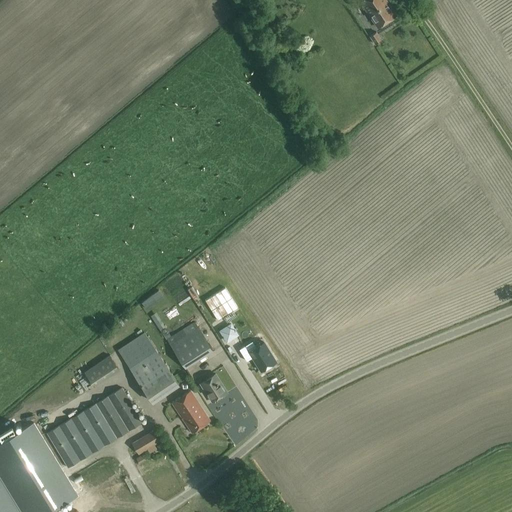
[(369,14),(388,2),(387,0),(360,0),(369,14)]
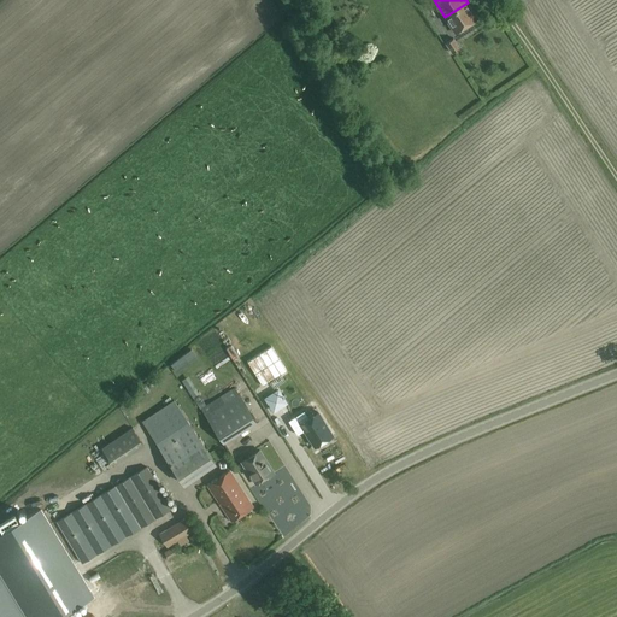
[(477,17),(468,3),(445,17),(454,31),(477,17)]
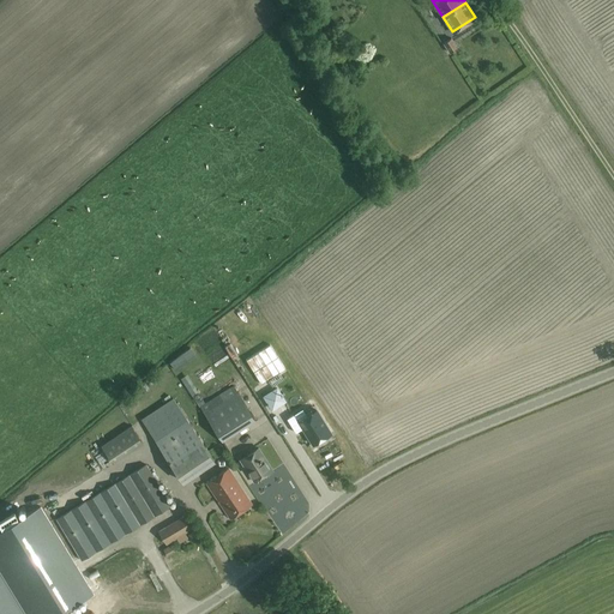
[(457,47),(451,37),(444,42),(450,52),(457,47)]
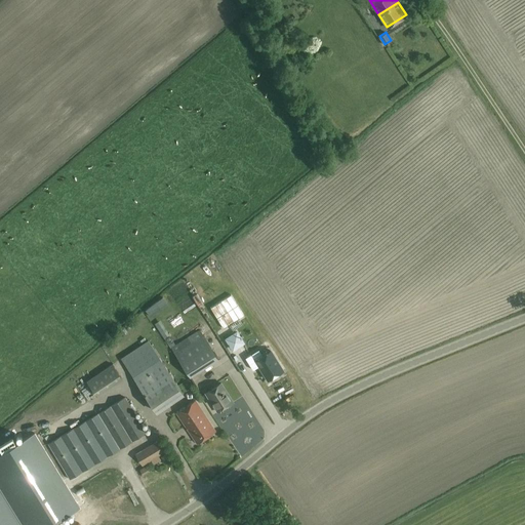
[(191,287),(185,274),(173,279),(179,292),(191,287)]
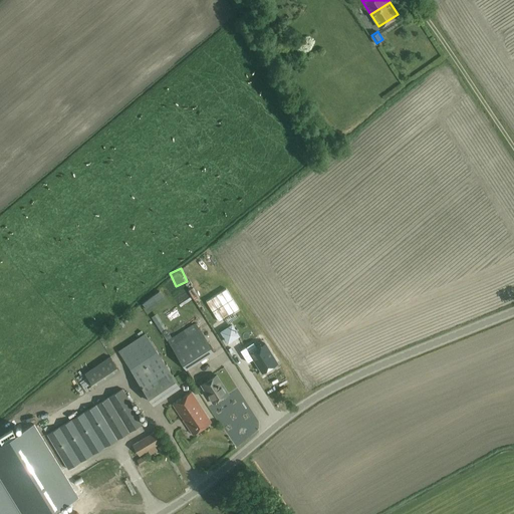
[(154,311),(164,307),(162,301),(152,305),(154,311)]
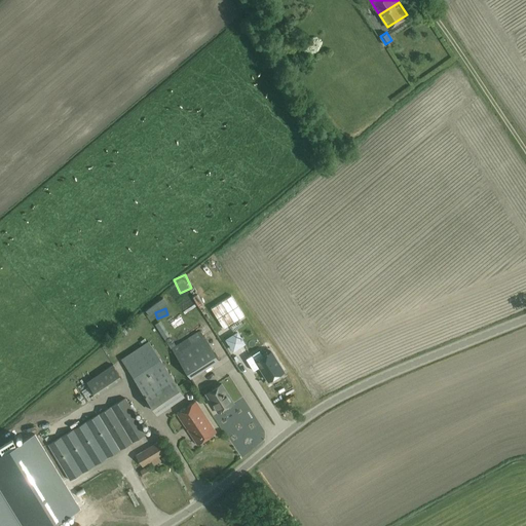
[(190,378),(218,360),(219,360),(199,330),(172,348),(190,378)]
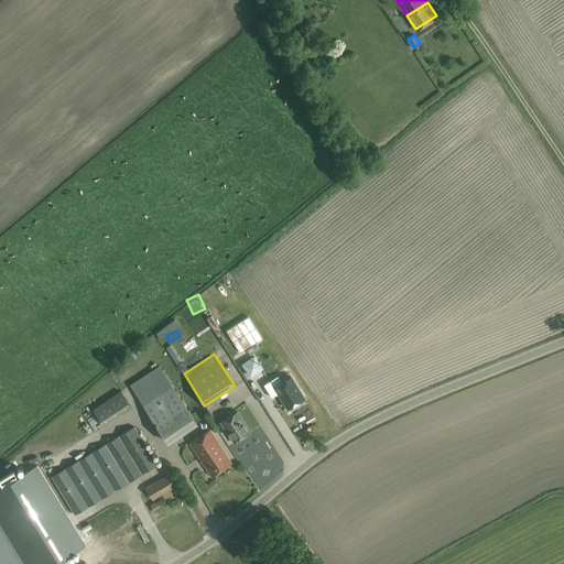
[(250,376),(261,368),(255,357),(242,365),(250,376)]
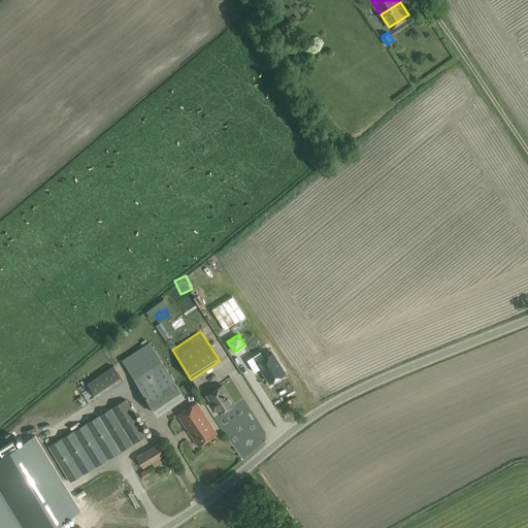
[(149,342),(122,361),(157,415),(185,396),(149,342)]
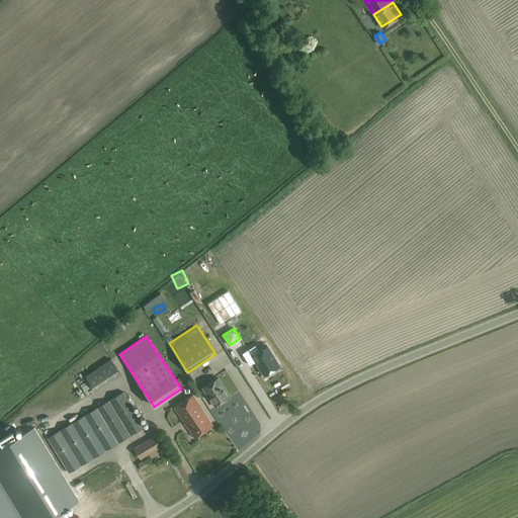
[(259,351),(255,345),(248,350),(264,375),(279,365),(267,346),(259,351)]
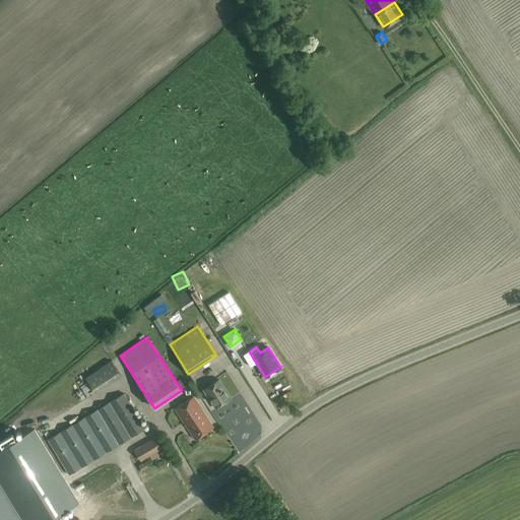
[(82,373),(92,387),(119,369),(109,353),(82,373)]
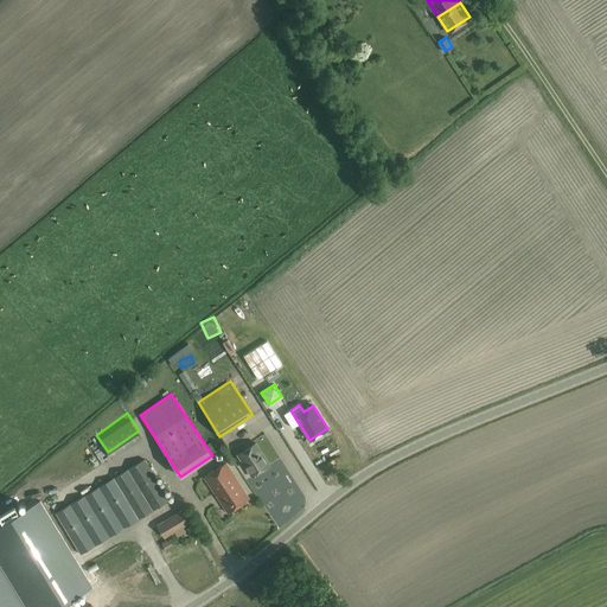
[(255,443),(237,455),(251,477),(269,465),(255,443)]
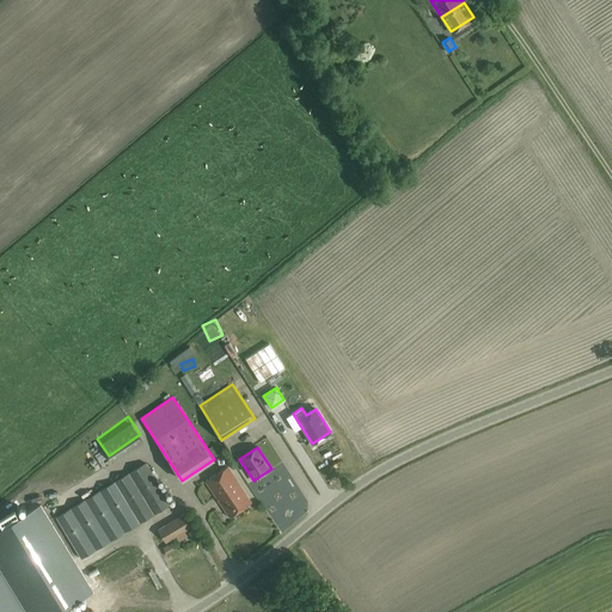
[(83,558),(171,503),(146,463),(57,518),(83,558)]
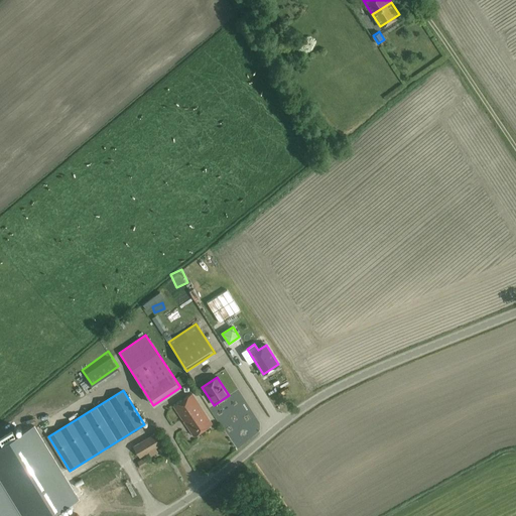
[(194,435),(212,423),(192,394),(173,406),(194,435)]
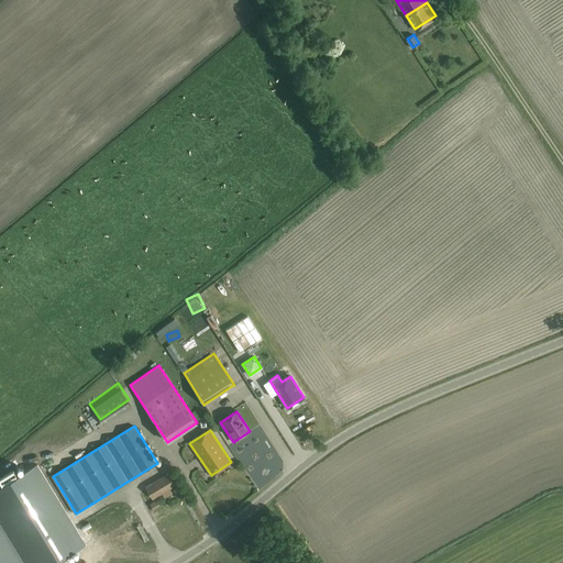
[(0,562),(54,562),(86,544),(37,464),(19,475),(14,468),(0,477),(0,479),(3,485),(0,486),(0,562)]
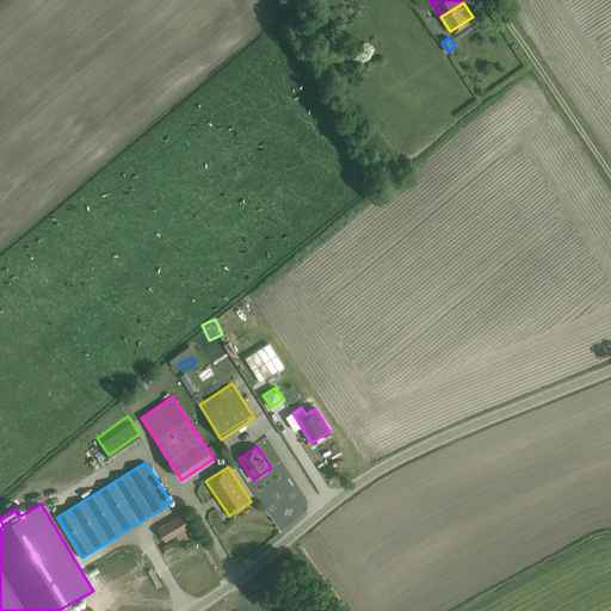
[(195,524),(187,511),(159,529),(166,541),(195,524)]
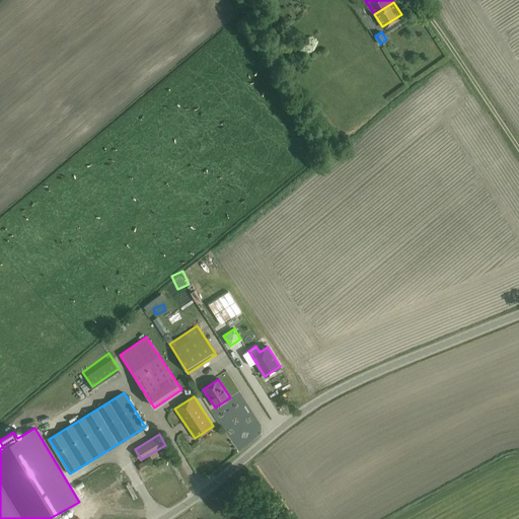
[(208,493),(213,501),(220,496),(216,488),(208,493)]
